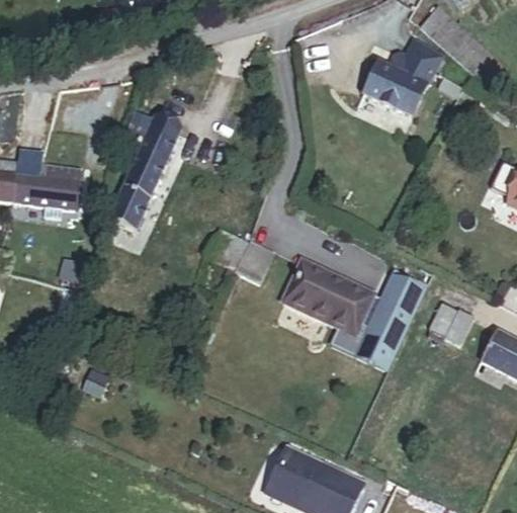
[(476,77),(493,58),(440,9),(423,28),(476,77)]
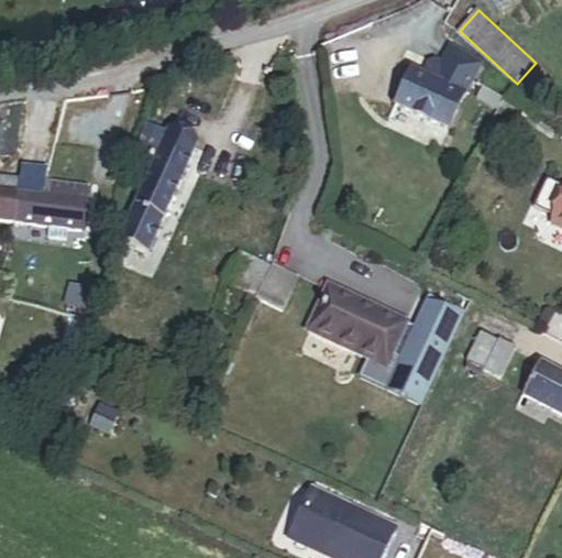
[(395,104),(448,130),(474,77),(421,51),(395,104)]
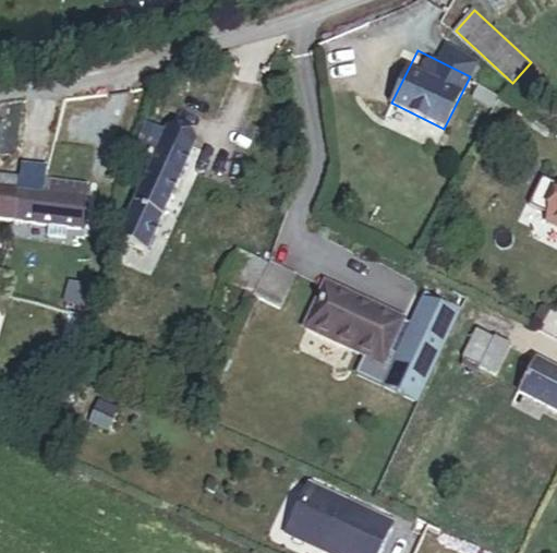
[(194,141),(146,120),(134,147),(153,155),(119,233),(147,247),(194,141)]
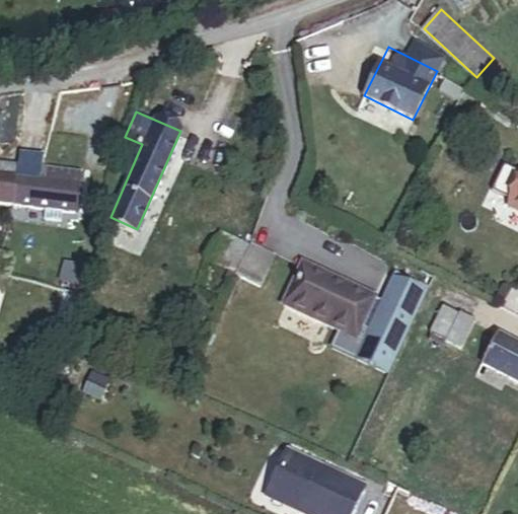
[(0,203),(15,206),(74,214),(80,168),(43,163),(44,153),(21,150),(19,164),(0,161),(0,203)]
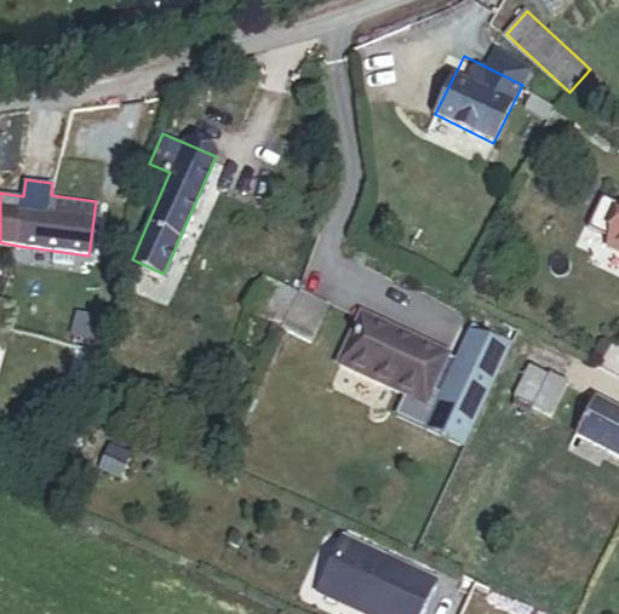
[(618,221),(608,242),(618,247),(618,221)]
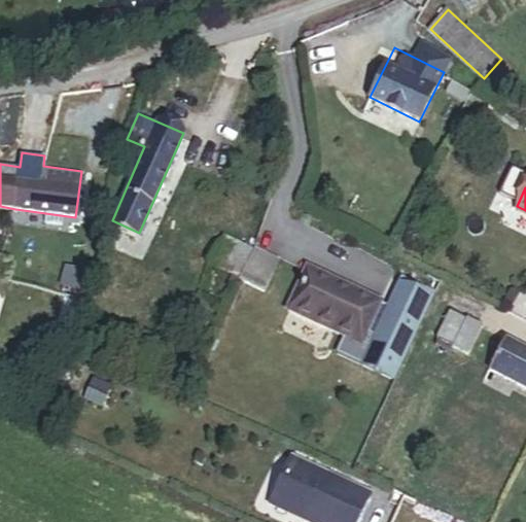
[(211,262),(240,277),(254,250),(226,235),(211,262)]
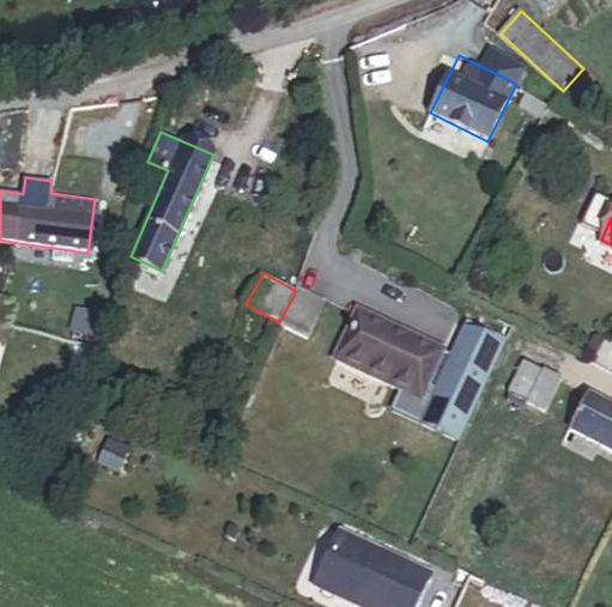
[(443,347),(357,308),(334,357),(420,398),(443,347)]
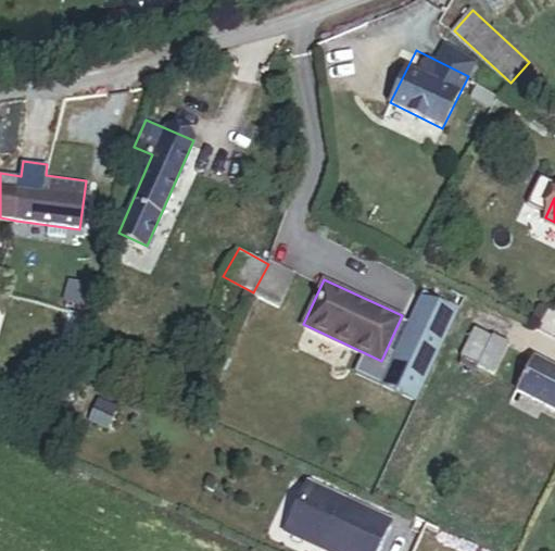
[(511,343),(478,326),(463,355),(495,373),(511,343)]
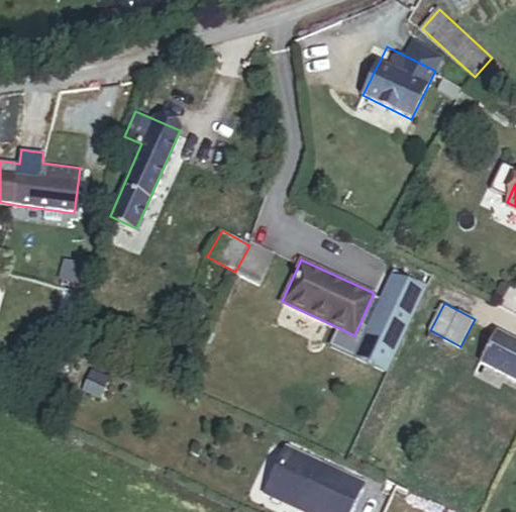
[(515,340),(497,331),(482,361),(515,378),(515,340)]
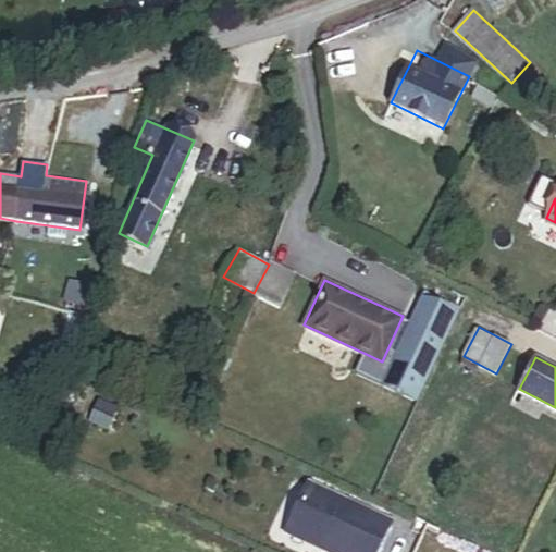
[(555,414),(519,395),(516,400),(555,420),(555,414)]
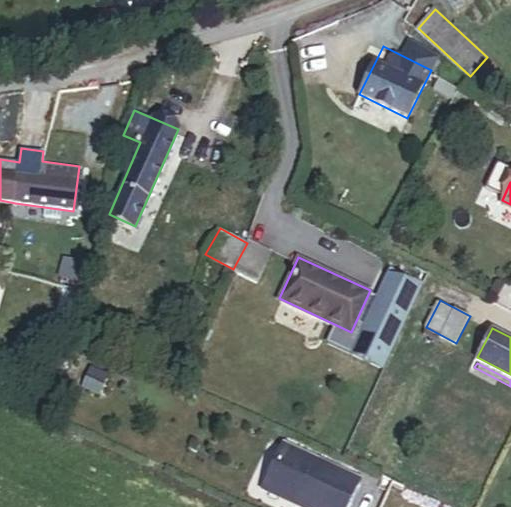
[(345,506),(359,477),(283,442),(263,487),(306,506),(345,506)]
